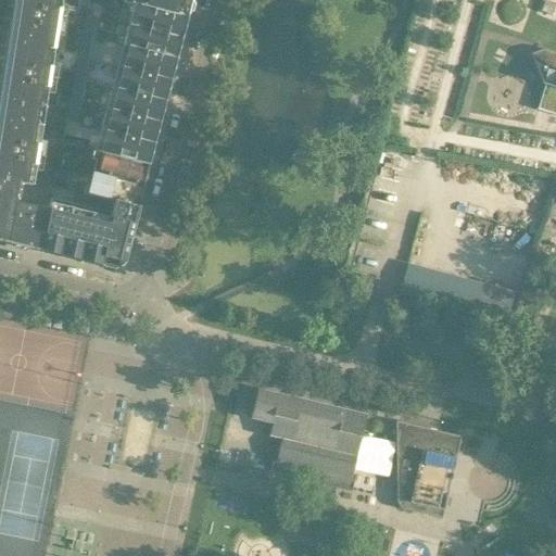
[(54,36),(55,24),(50,22),(52,10),(76,14),(78,0),(12,0),(3,61),(49,70),(50,62),(43,61),(48,35),(54,36)]
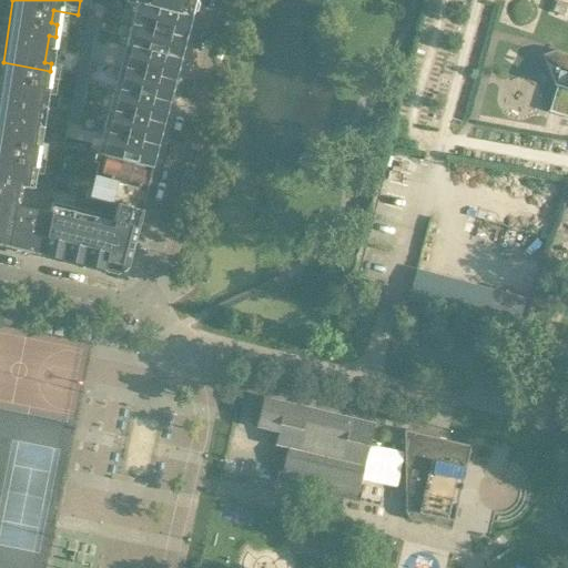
[(191,20),(195,0),(127,0),(127,2),(135,4),(191,20)]
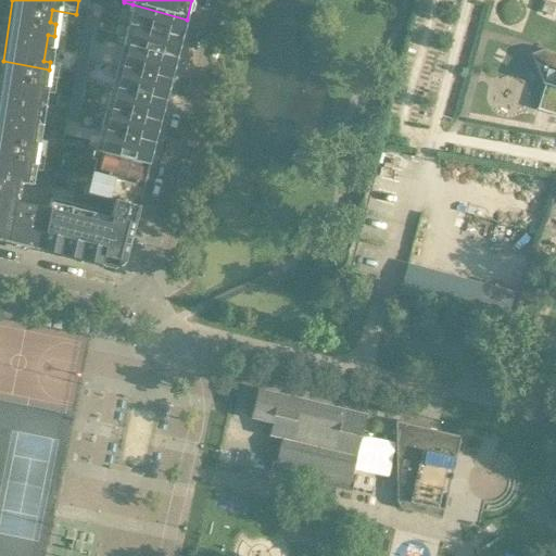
[(181,40),(187,20),(133,4),(128,25),(181,40)]
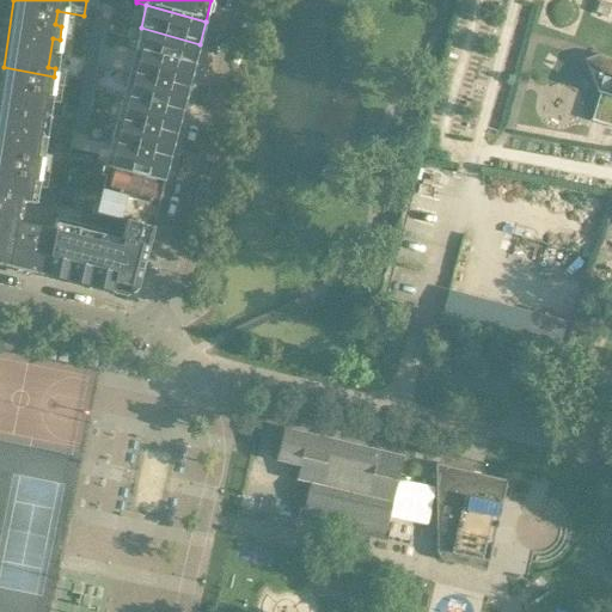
[(95,18),(93,28),(103,29),(104,20),(95,18)]
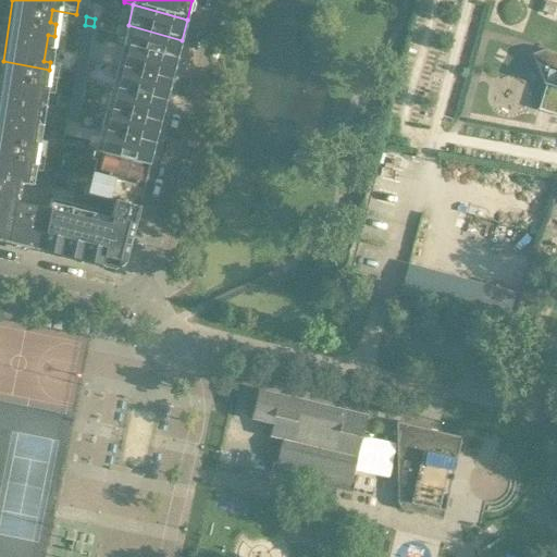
[(85,25),(83,33),(91,35),(94,26),(85,25)]
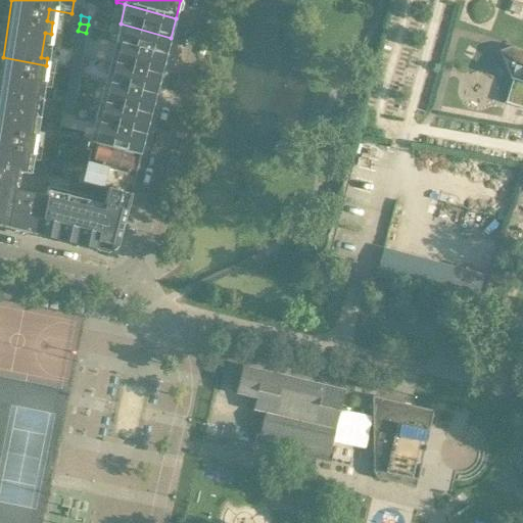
[(165,56),(171,38),(121,24),(115,43),(119,44),(165,56)]
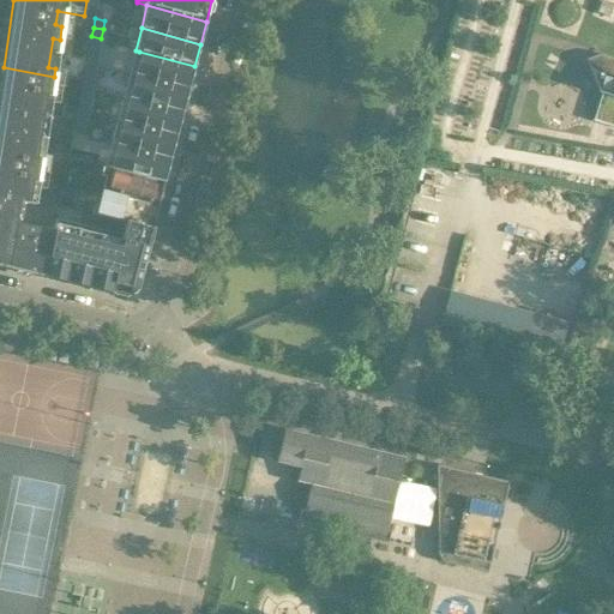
[(91,36),(90,46),(100,47),(101,38),(91,36)]
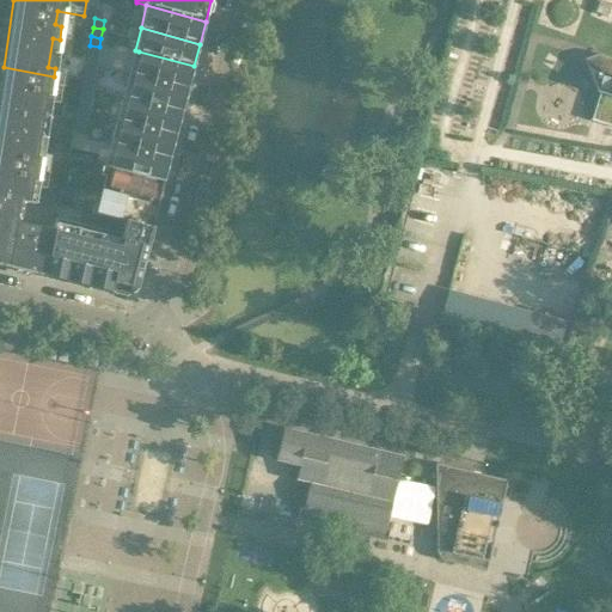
[(90,46),(87,54),(97,56),(99,47),(90,46)]
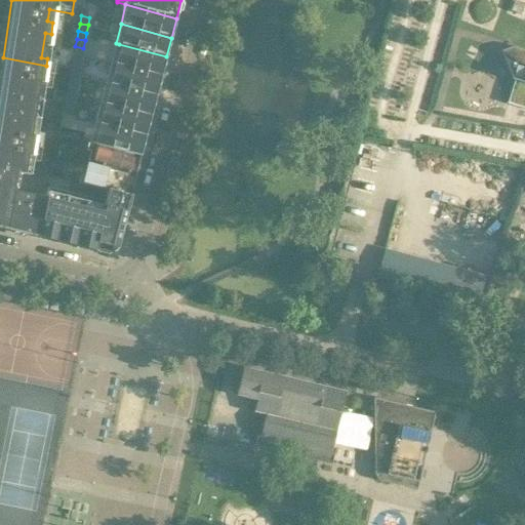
[(166,56),(119,44),(116,43),(110,64),(114,65),(161,77),(166,56)]
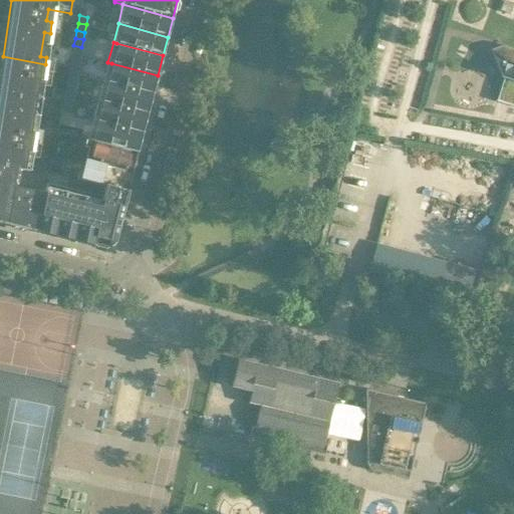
[(73,45),(72,53),(80,54),(81,47),(73,45)]
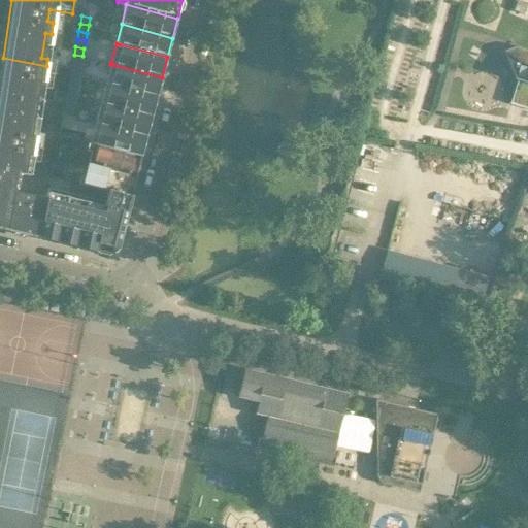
[(527,51),(517,47),(505,53),(515,73),(518,80),(510,105),(527,109),(527,51)]
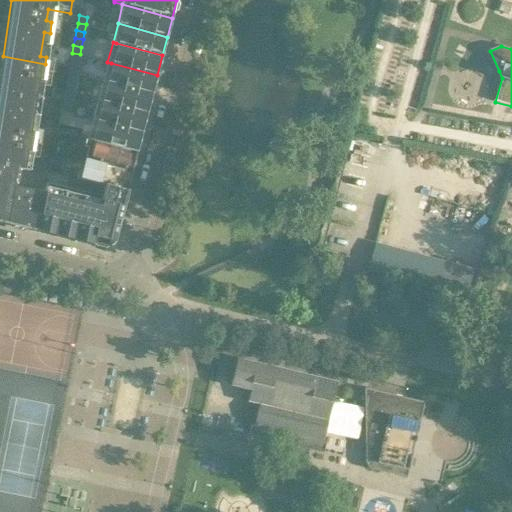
[(72,53),(71,60),(78,62),(80,54),(72,53)]
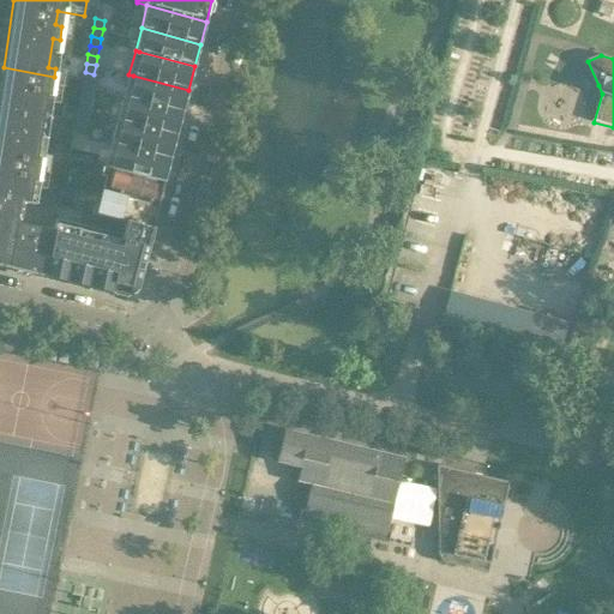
[(42,110),(46,83),(53,84),(54,77),(4,67),(0,89),(0,110),(47,119),(48,112),(42,110)]
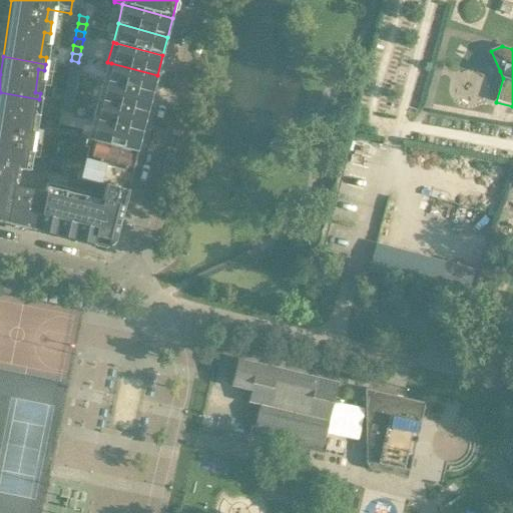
[(71,60),(69,67),(77,69),(78,62),(71,60)]
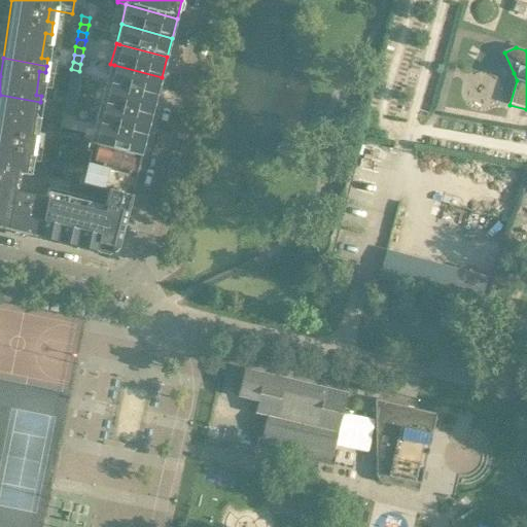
[(162,77),(114,65),(110,64),(105,83),(156,97),(162,77)]
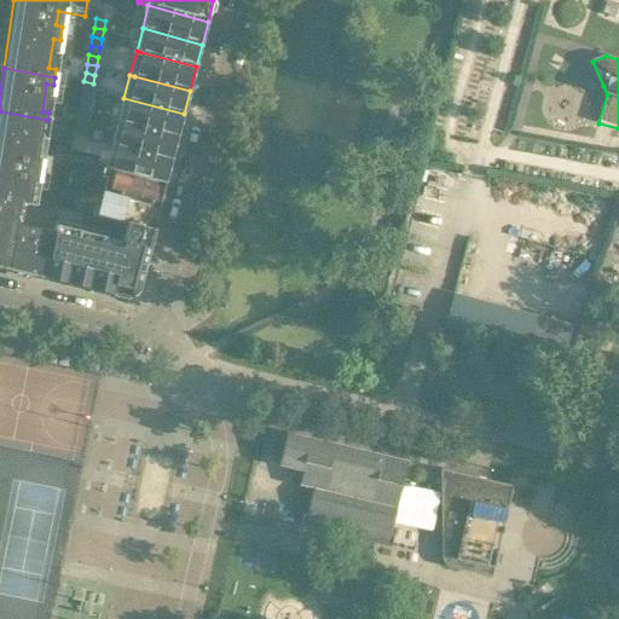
[(84,81),(82,91),(92,92),(93,84),(84,81)]
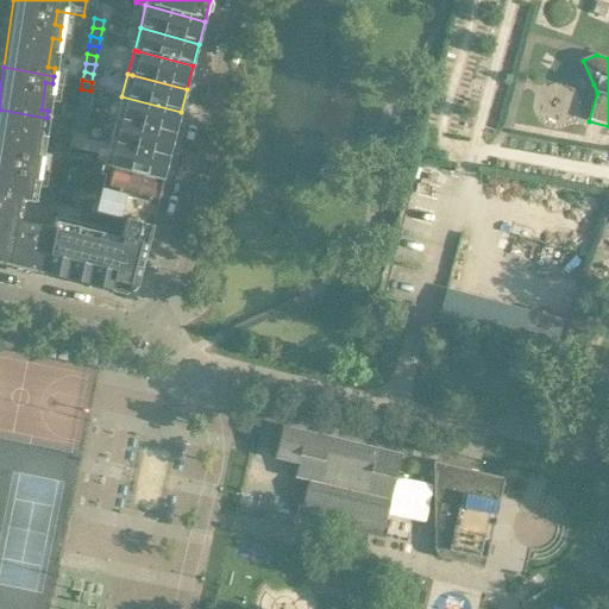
[(81,89),(79,98),(88,100),(90,90),(81,89)]
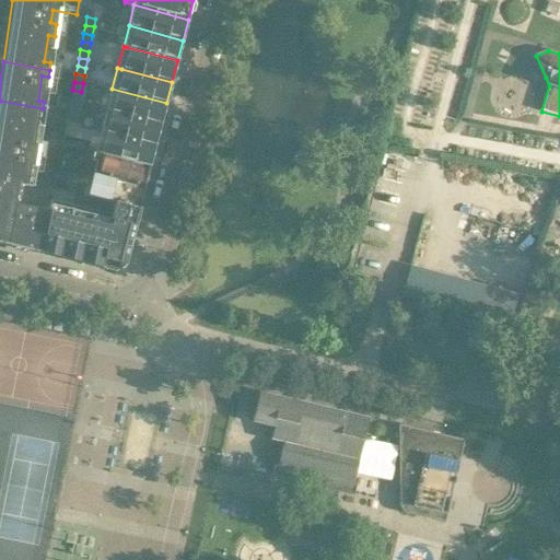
[(166,103),(112,89),(106,111),(160,125),(166,103)]
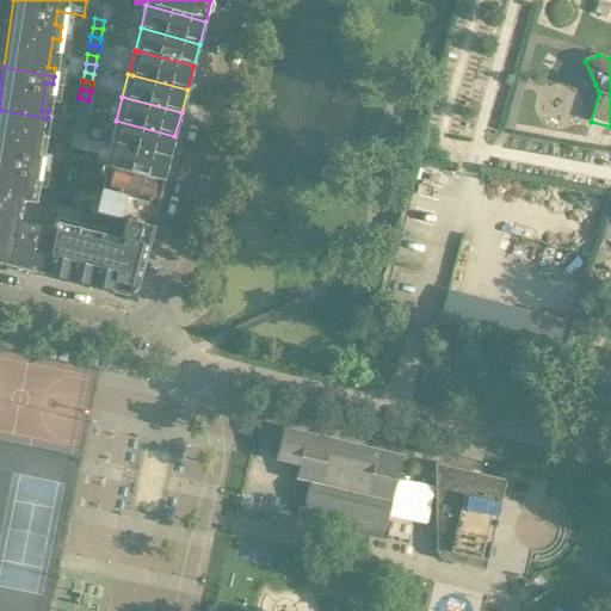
[(79,98),(78,107),(87,109),(88,100),(79,98)]
